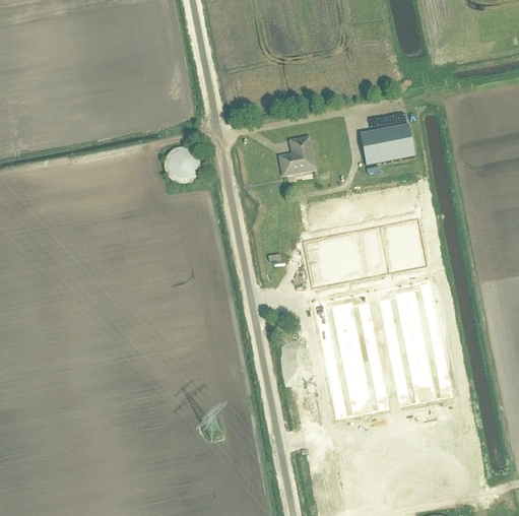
[(405,122),(403,114),(388,117),(390,125),(405,122)]
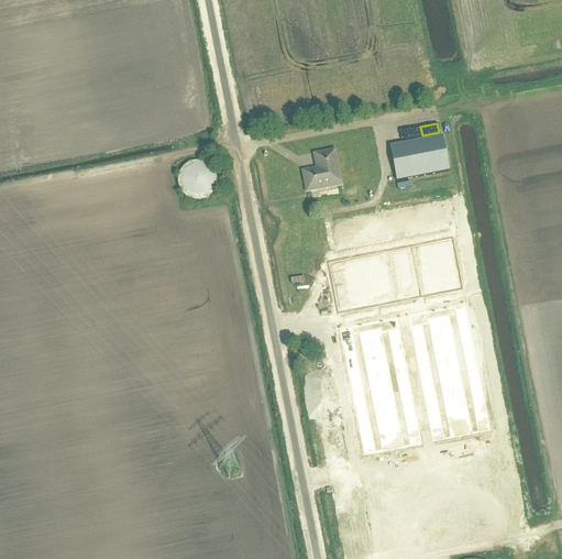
[(394,179),(431,172),(447,170),(440,134),(387,145),(394,179)]
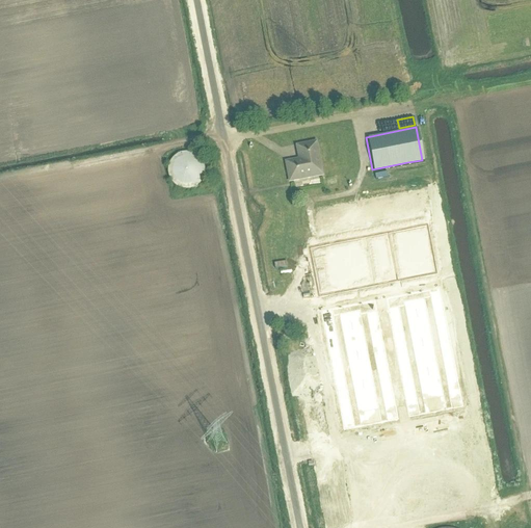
[(289,179),(321,173),(315,140),(296,143),(298,157),(285,160),(289,179)]
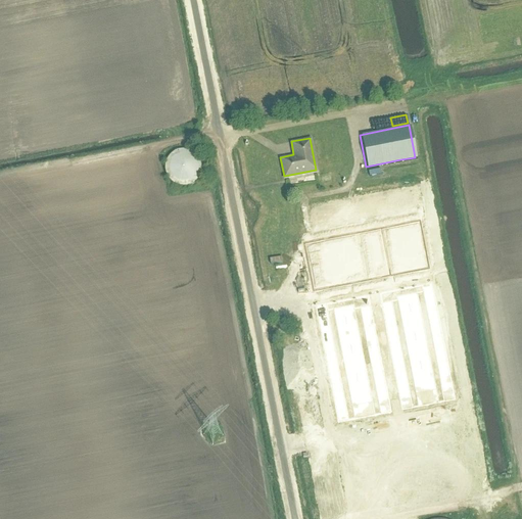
[(176,185),(180,186),(183,186),(187,185),(190,184),(193,182),(196,178),(197,176),(198,174),(200,169),(200,167),(199,162),(197,158),(196,155),(192,152),(189,150),(185,149),(181,149),(179,149),(175,150),(171,152),(169,153),(168,155),(165,158),(164,160),(162,166),(163,170),(163,174),(165,177),(168,179),(170,181),(173,184),(176,185)]
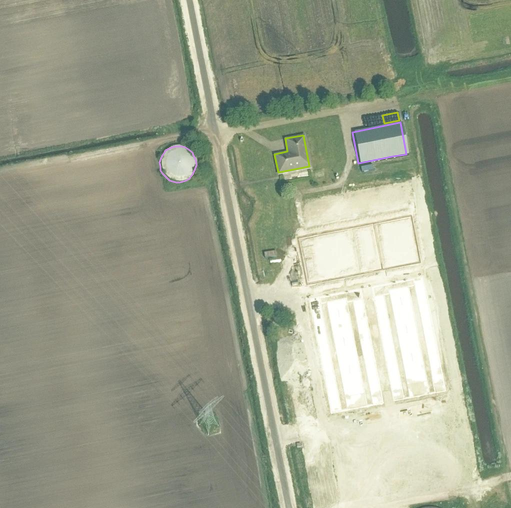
[(313,287),(317,286),(316,286),(316,285),(316,284),(316,283),(316,281),(342,276),(345,289),(308,296),(330,410),(382,400),(362,296),(372,294),(393,398),(444,388),(422,274),(387,281),(385,267),(419,261),(410,213),(296,235),(306,283),(312,281),(312,284),(313,285),(313,286),(313,287)]
